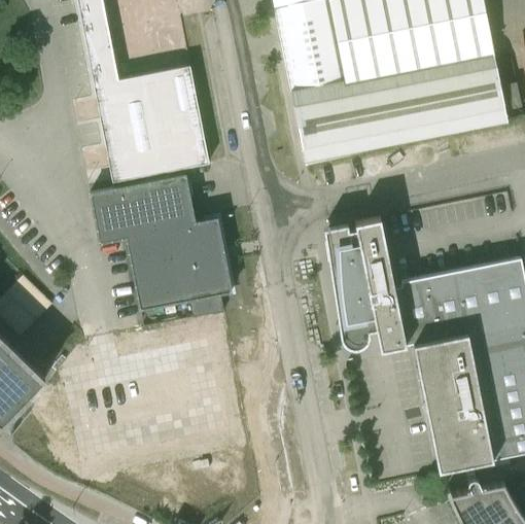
[(77,0),(106,147),(111,169),(113,184),(210,165),(191,67),(120,81),(114,53),(120,51),(118,40),(112,42),(104,0),(77,0)]
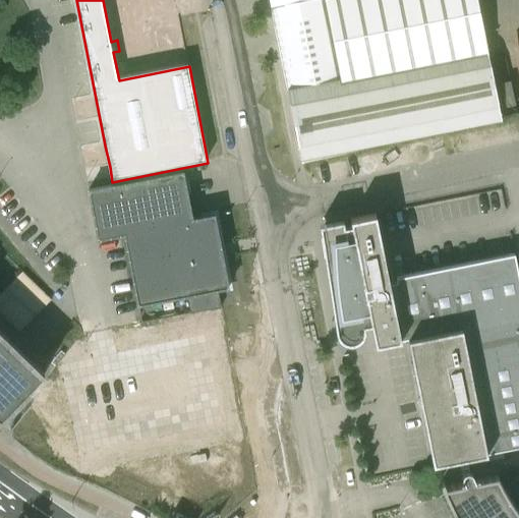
[(477,0),(271,0),(289,92),(489,53),(477,0)]
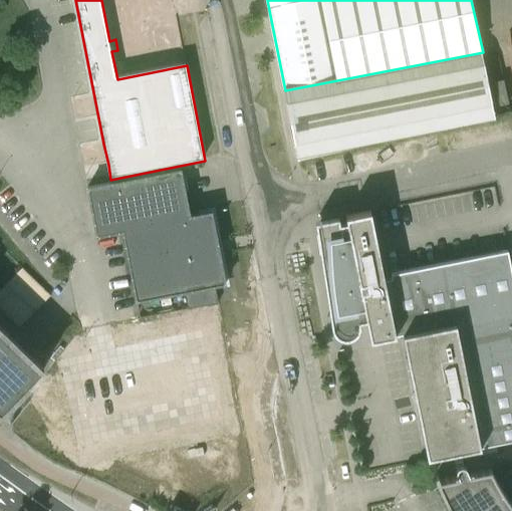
[(299,164),(300,164),(404,140),(403,137),(496,118),(483,52),(285,90),(299,164)]
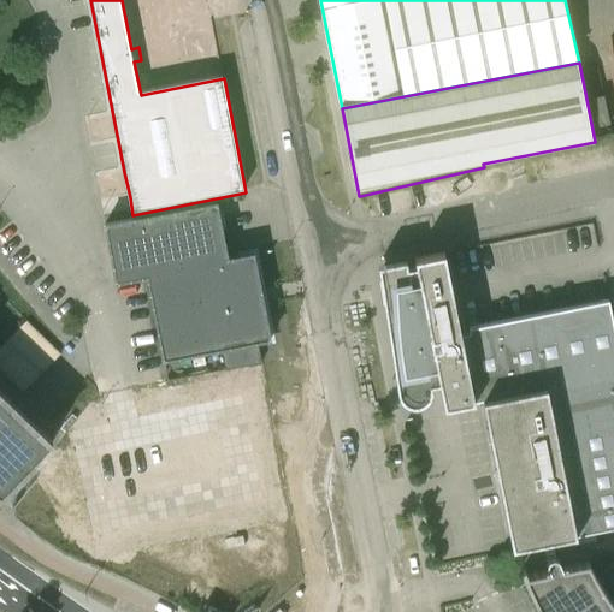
[(222,351),(226,373),(263,366),(259,345),(271,342),(254,256),(229,261),(218,206),(106,227),(117,285),(148,279),(165,363),(222,351)]
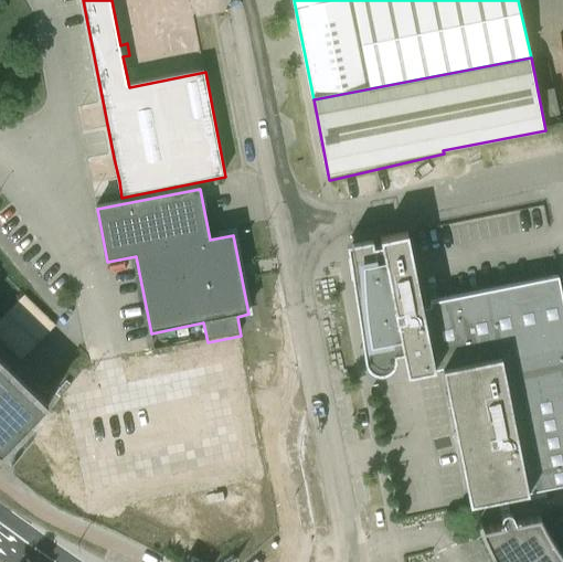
[(506,379),(562,367),(562,295),(559,277),(431,304),(432,307),(424,309),(409,234),(407,235),(381,240),(383,246),(375,248),(373,242),(348,247),(367,364),(367,366),(369,369),(371,371),(374,373),(378,374),(380,375),(383,375),(386,374),(390,373),(392,371),(394,369),(395,366),(396,364),(396,361),(397,359),(396,357),(396,356),(404,354),(409,377),(444,370),(501,359),(506,379)]
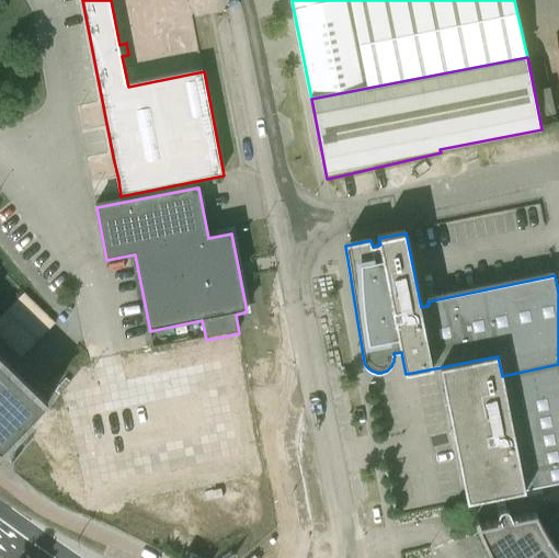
[(49,319),(24,295),(0,319),(0,339),(22,361),(56,326),(49,319)]
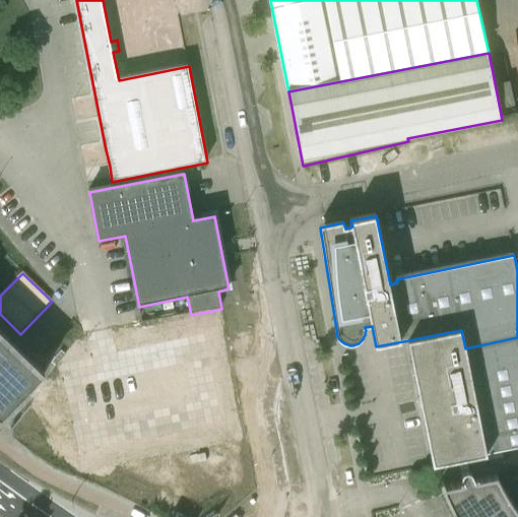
[(408,340),(434,465),(517,447),(517,337),(465,348),(461,330),(408,340)]
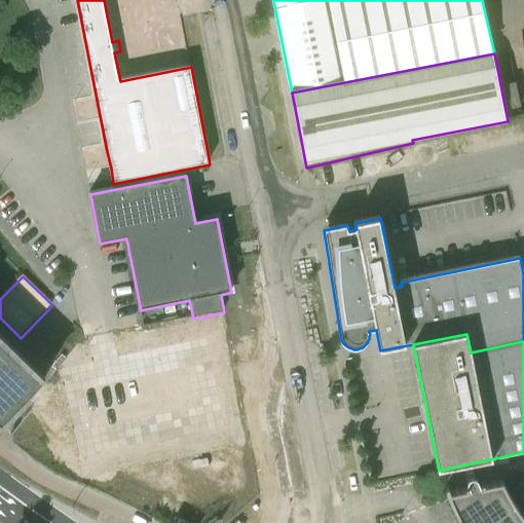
[(0,335),(0,422),(2,424),(45,379),(0,335)]
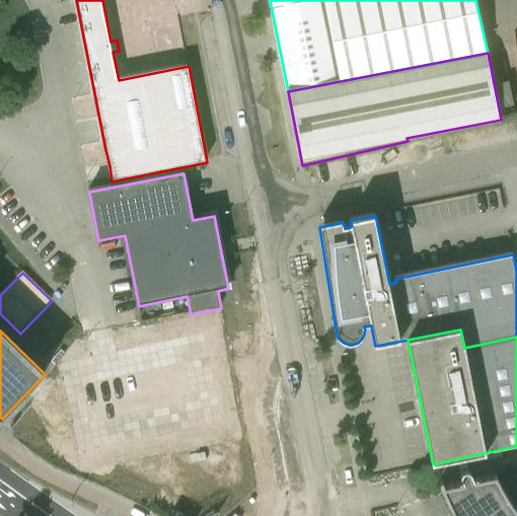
[(516,509),(510,500),(502,486),(497,475),(496,475),(474,481),(471,473),(470,472),(469,471),(468,470),(466,470),(465,470),(464,471),(463,471),(463,472),(462,472),(461,473),(461,475),(461,477),(463,483),(445,487),(443,482),(440,482),(446,495),(453,510),(456,515),(516,515),(516,509)]
